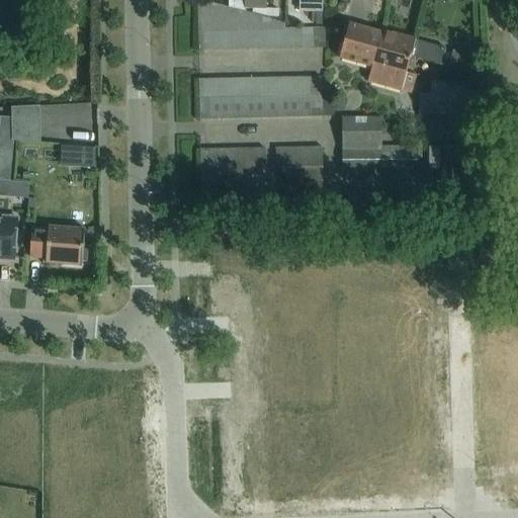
[(209,51),(209,3),(199,0),(196,0),(198,51),(209,51)]
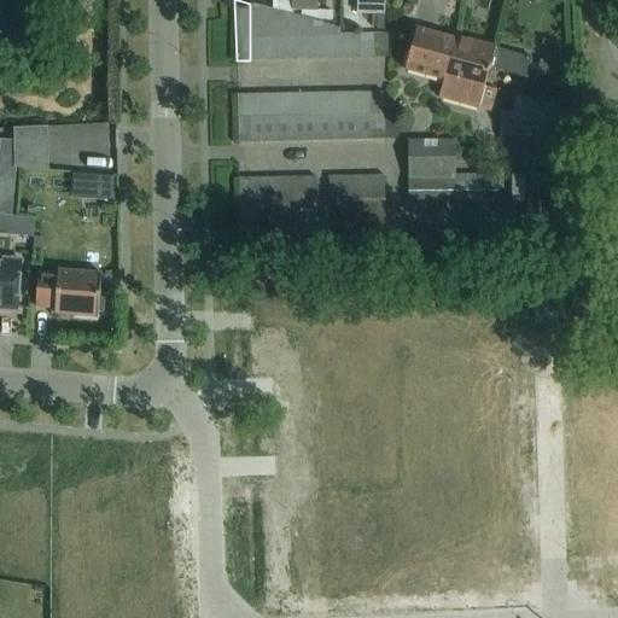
[(291,13),(291,0),(272,0),(272,9),(278,11),(291,13)]
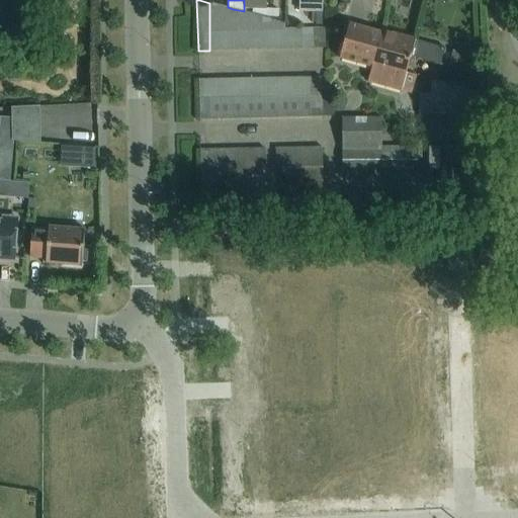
[(244,0),(244,11),(256,15),(264,17),(278,17),(278,9),(265,9),(265,0),(244,0)]
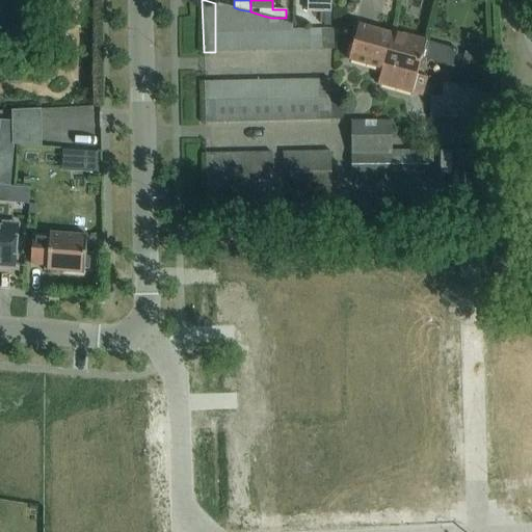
[(306,0),(306,11),(329,12),(329,0),(306,0)]
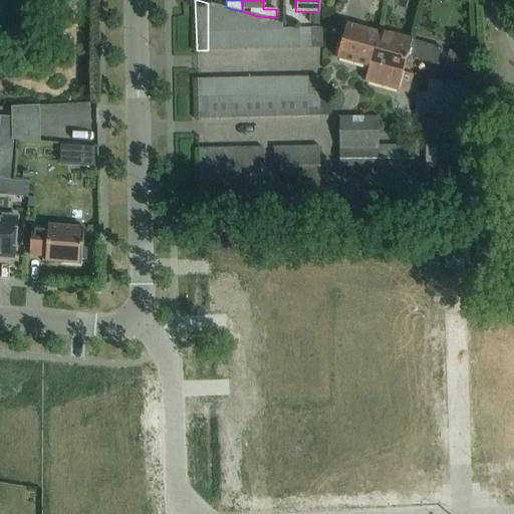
[(220,50),(220,6),(215,5),(208,3),(208,50),(220,50)]
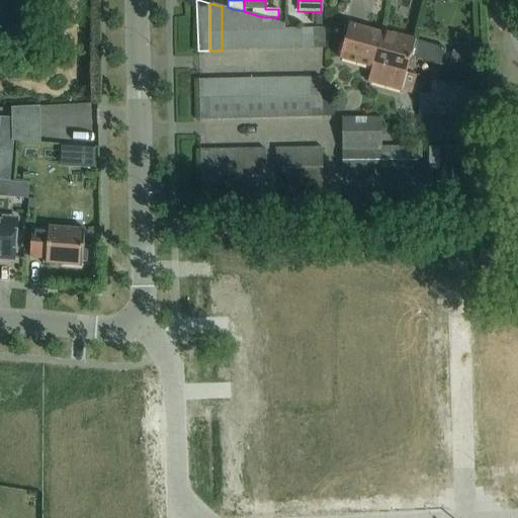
[(233,9),(228,7),(222,6),(222,51),(233,51),(233,9)]
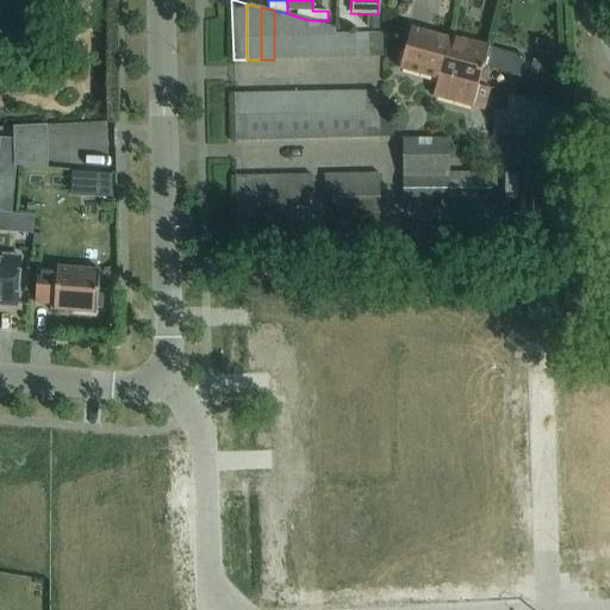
[(287,13),(274,11),(274,60),(287,58),(287,13)]
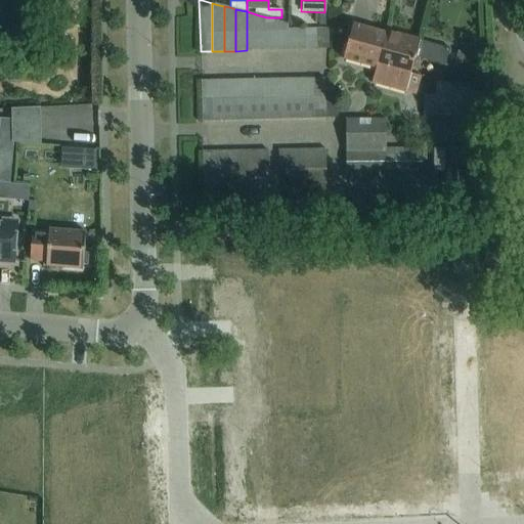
[(259,50),(259,15),(247,11),(247,50),(259,50)]
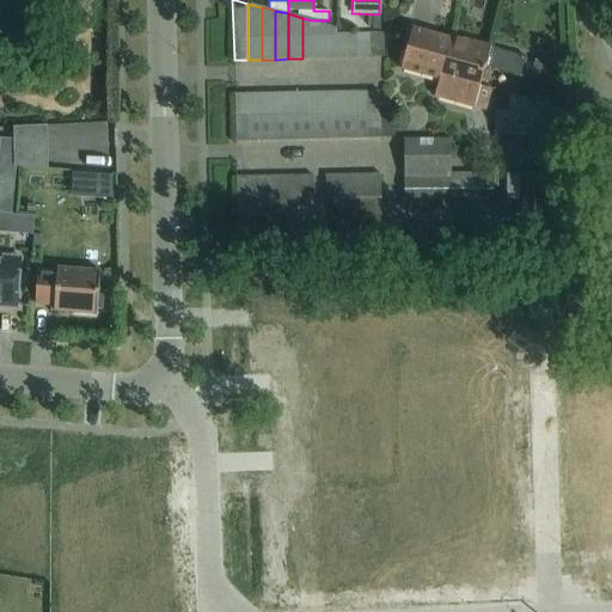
[(316,22),(312,20),(303,18),(303,59),(316,59),(316,22)]
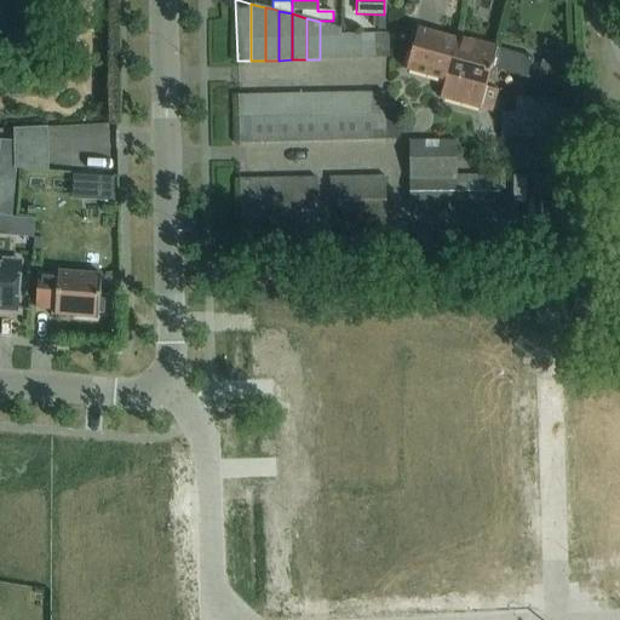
[(333,59),(333,27),(320,22),(320,59),(333,59)]
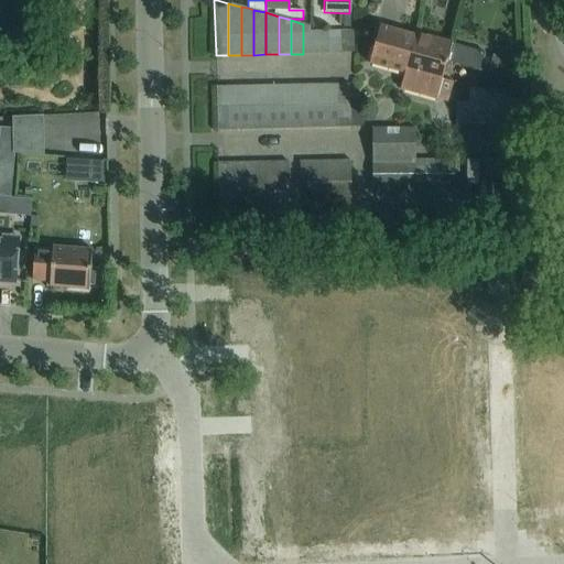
[(316,53),(316,31),(310,31),(310,26),(303,24),(303,54),(316,53)]
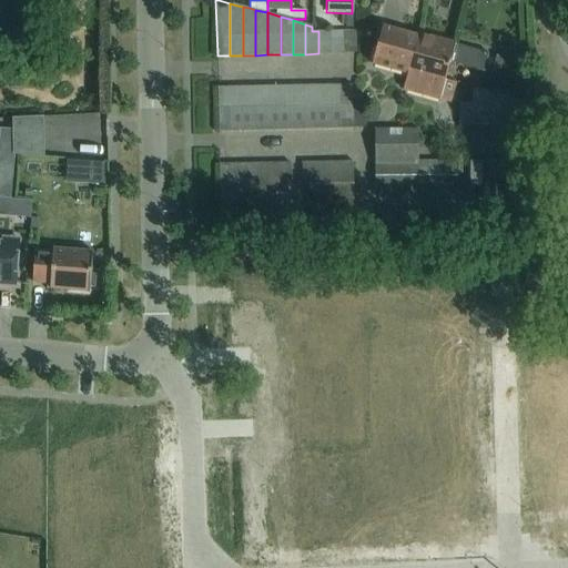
[(376,48),(372,64),(401,72),(408,74),(404,90),(449,103),(456,83),(446,81),(447,80),(445,80),(419,73),(419,71),(409,68),(418,37),(417,37),(383,27),(376,48)]
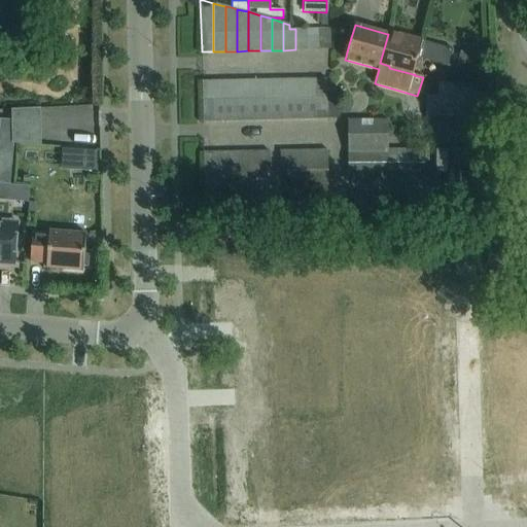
[(295,49),(307,49),(307,29),(295,29),(295,49)]
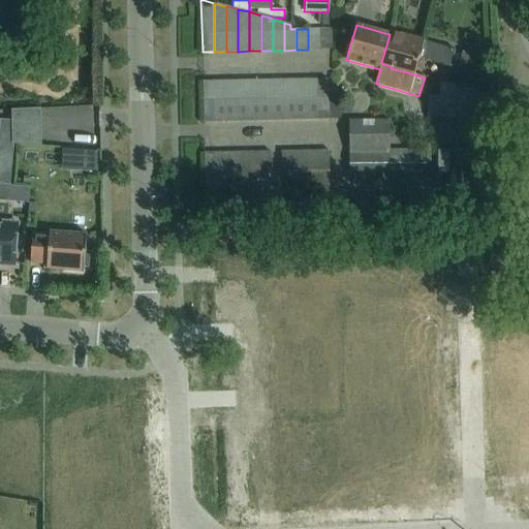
[(308,50),(319,50),(319,29),(308,29),(308,50)]
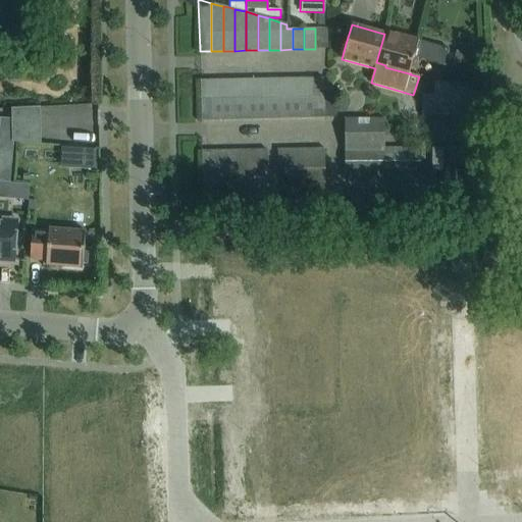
[(315,29),(315,49),(327,49),(326,35),(324,29),(315,29)]
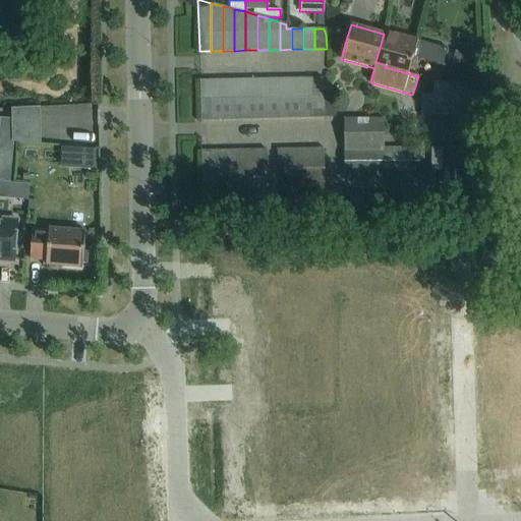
[(408,73),(412,57),(442,65),(447,49),(417,41),(384,31),(383,34),(384,34),(375,62),(385,65),(385,67),(408,73)]
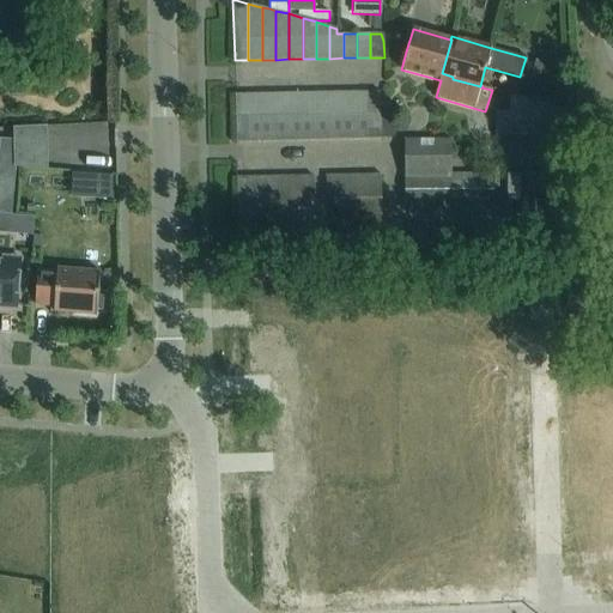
[(535,61),(526,95),(544,101),(558,104),(563,89),(548,85),(553,66),(535,61)]
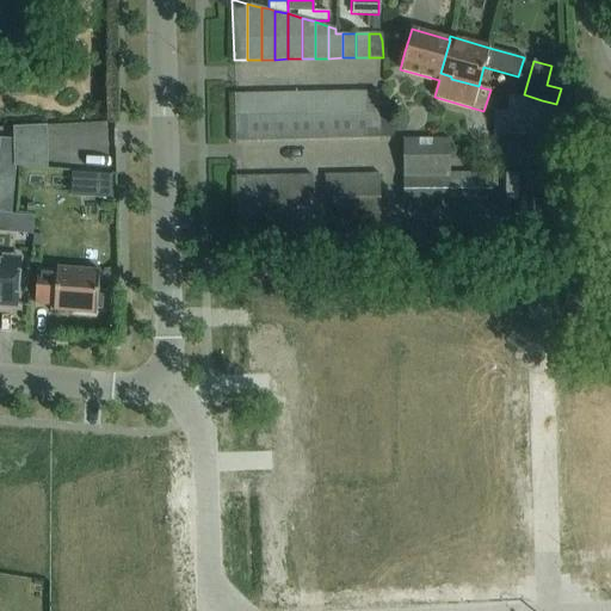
[(365,113),(378,113),(378,90),(365,91),(365,113)]
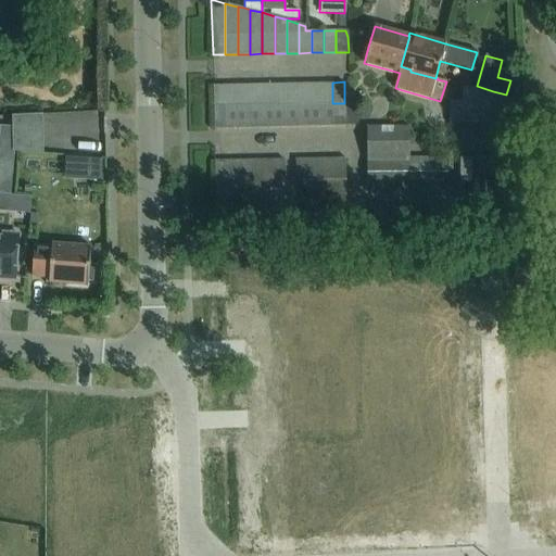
[(297,104),(308,104),(308,83),(297,84),(297,104)]
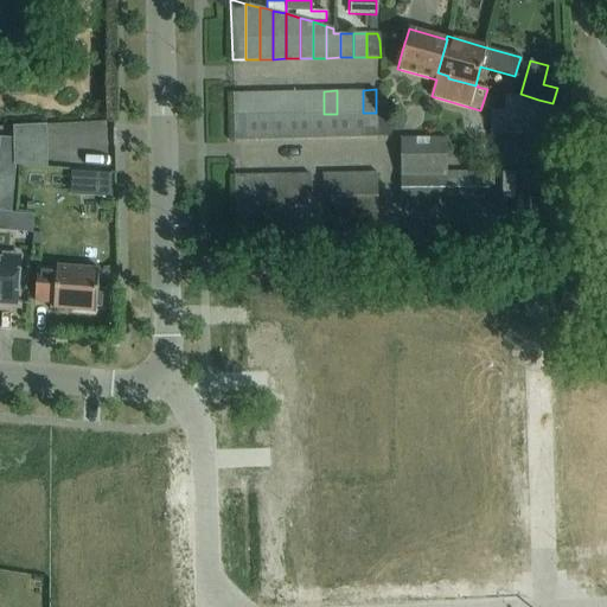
[(337,114),(350,114),(350,90),(337,90),(337,114)]
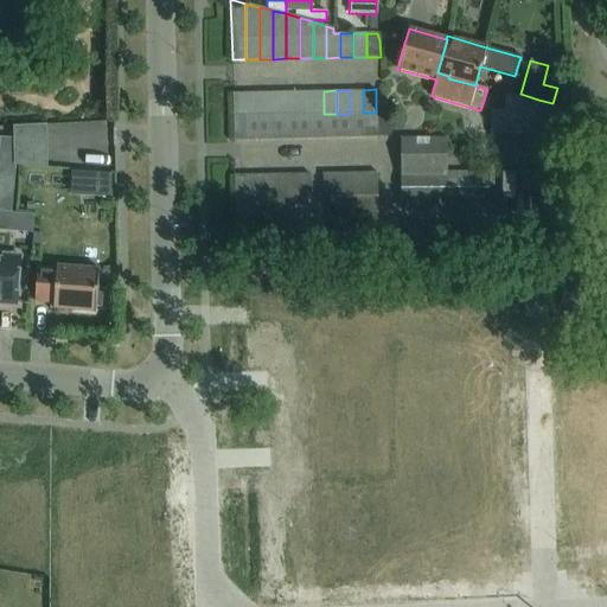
[(350,114),(363,113),(363,90),(350,90),(350,114)]
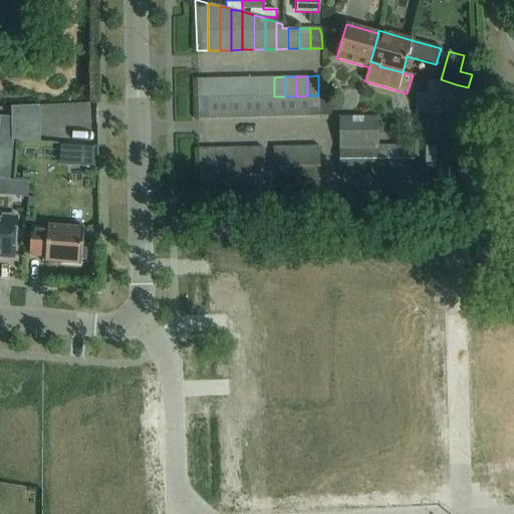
[(230,97),(241,97),(241,77),(230,78),(230,97)]
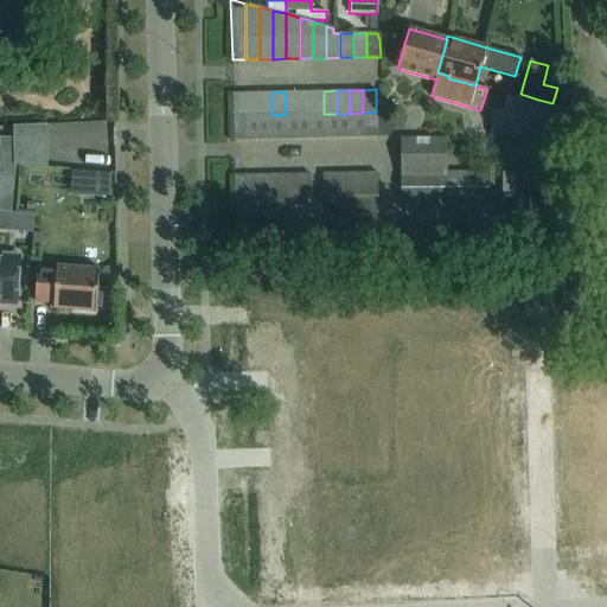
[(285,115),(298,115),(298,91),(285,91),(285,115)]
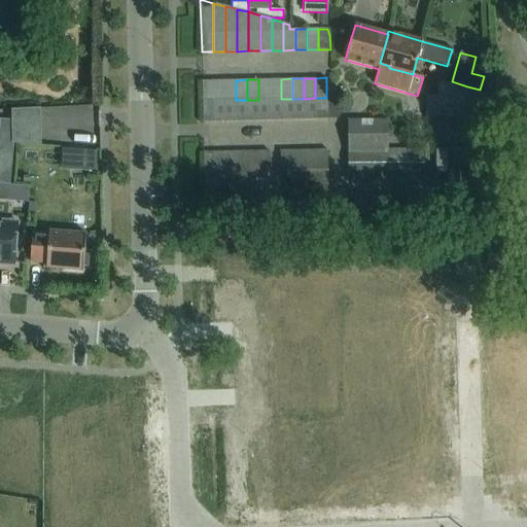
[(258,100),(270,100),(270,79),(258,79),(258,100)]
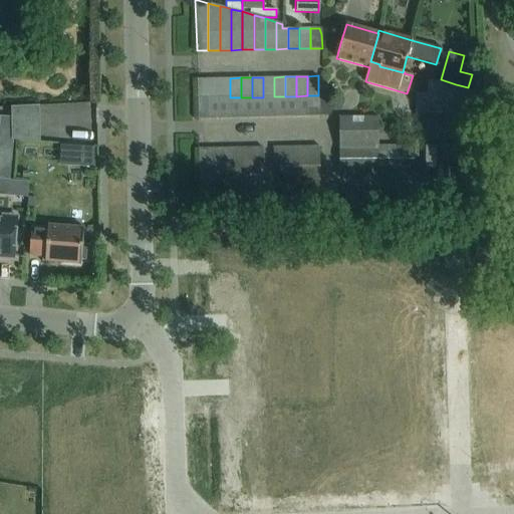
[(263,97),(274,96),(274,77),(263,77),(263,97)]
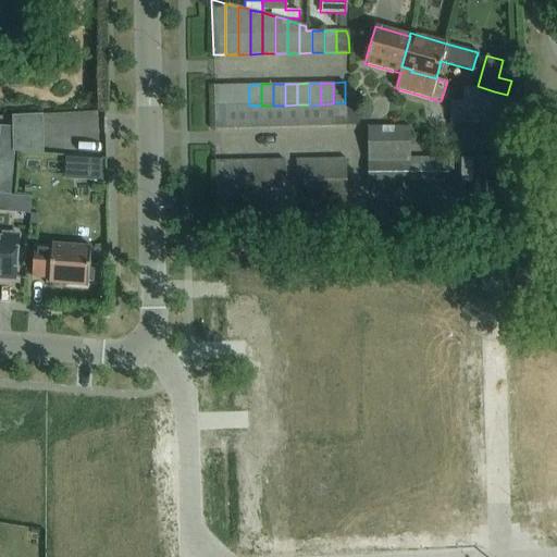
[(213,107),(225,107),(225,85),(213,86),(213,107)]
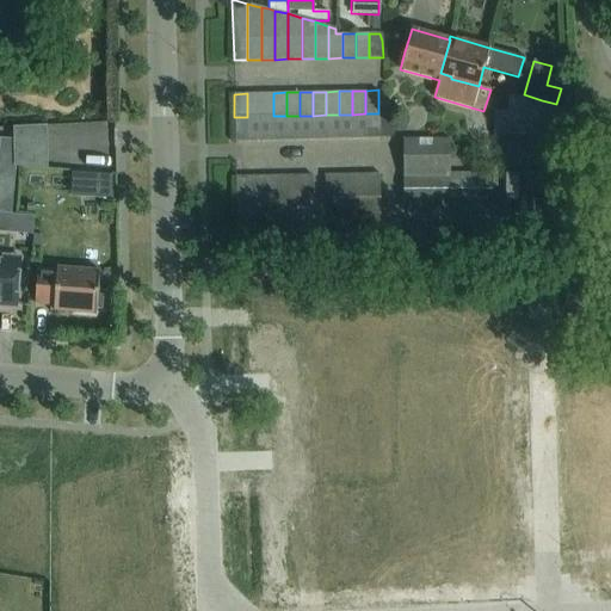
[(247,117),(260,117),(260,93),(247,93),(247,117)]
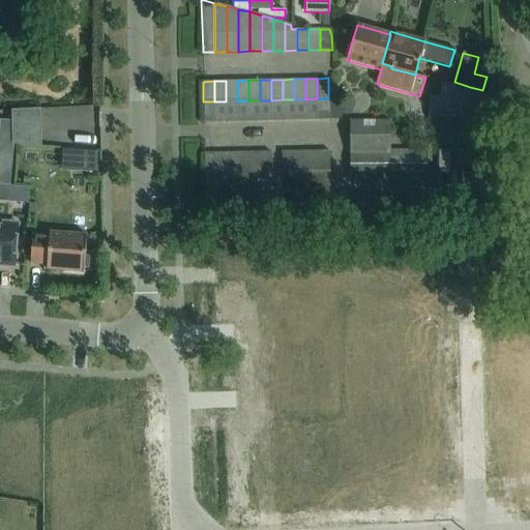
[(226,101),(237,100),(237,81),(226,81),(226,101)]
